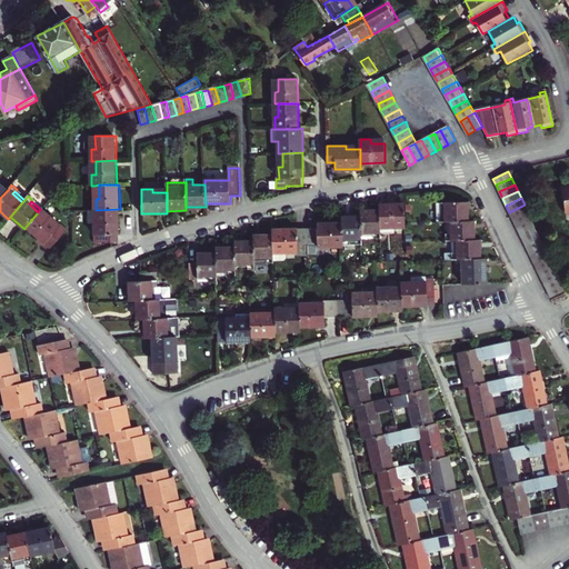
[(451,223),(455,223),(467,222),(466,203),(435,205),(436,217),(439,217),(439,223),(451,223)]
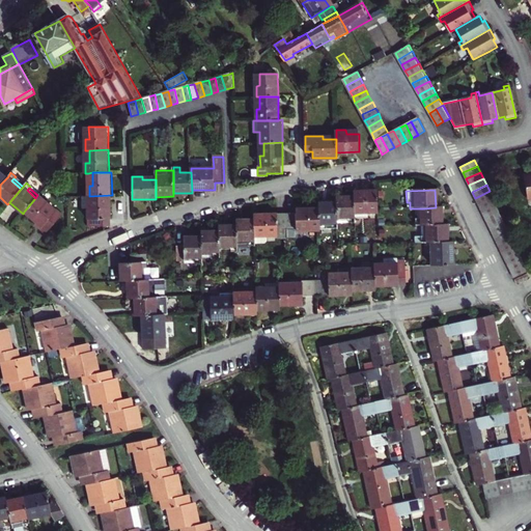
[(379,213),(379,210),(379,191),(354,191),(354,196),(355,210),(368,208),(368,213),(379,213)]
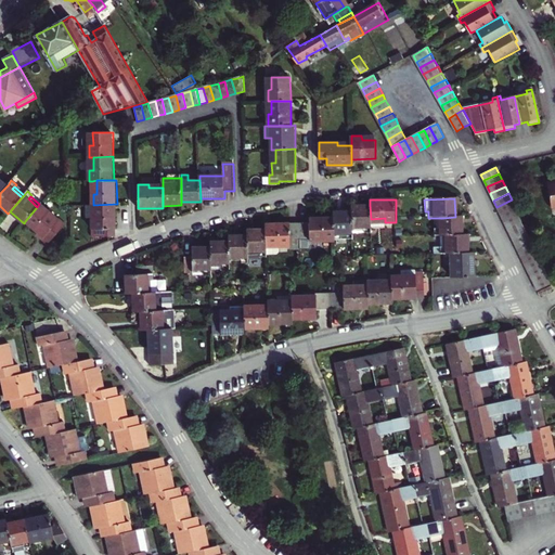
[(512,199),(497,207),(500,214),(515,206),(512,199)]
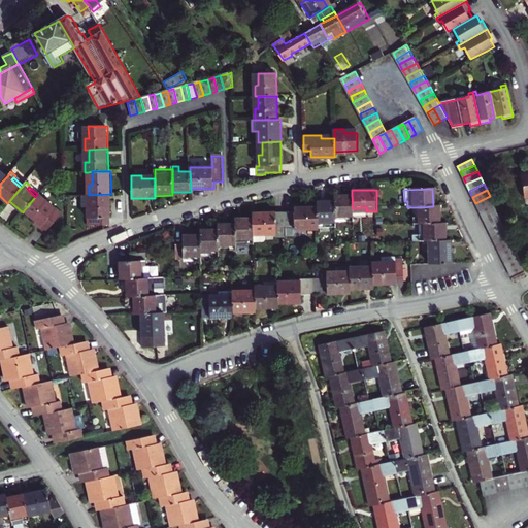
[(61,212),(56,208),(53,211),(43,203),(45,200),(38,194),(37,194),(35,197),(24,210),(41,226),(40,228),(45,232),(61,212)]
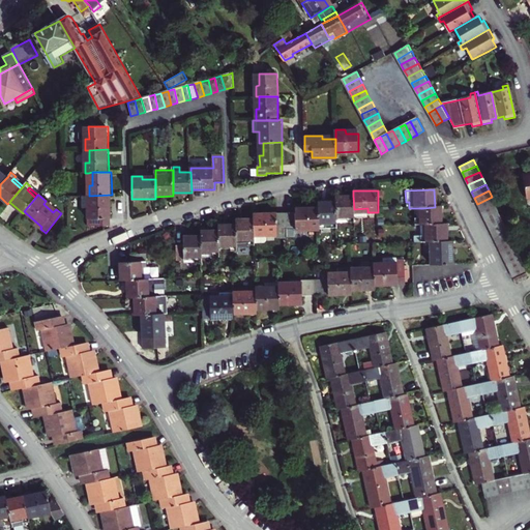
[(89,196),(84,196),(84,209),(89,209),(90,227),(112,226),(112,195),(89,196)]
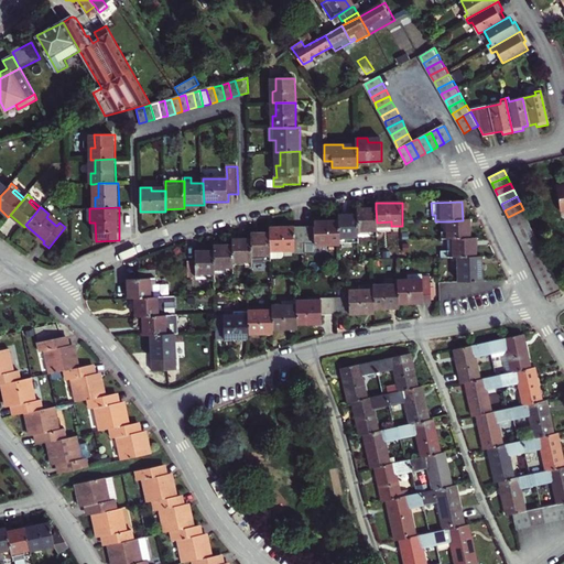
[(358,215),(359,230),(370,230),(371,234),(371,235),(377,235),(377,227),(377,223),(376,208),(358,209),(358,215)]
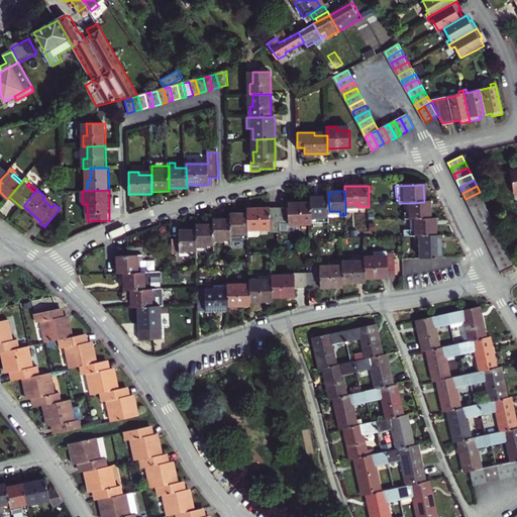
[(480,192),(466,199),(467,201),(469,205),(483,198),(480,192)]
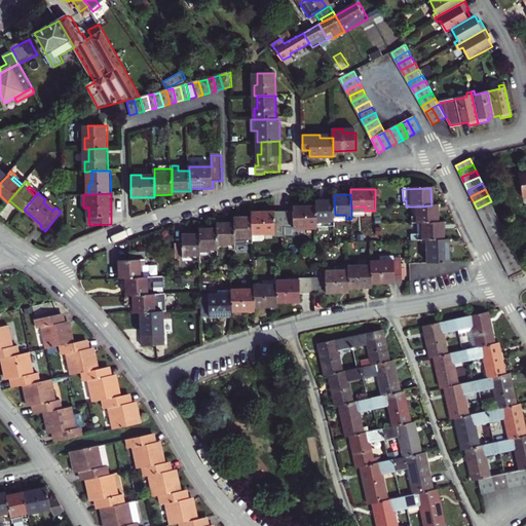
[(55,208),(45,199),(43,202),(52,211),(55,208)]
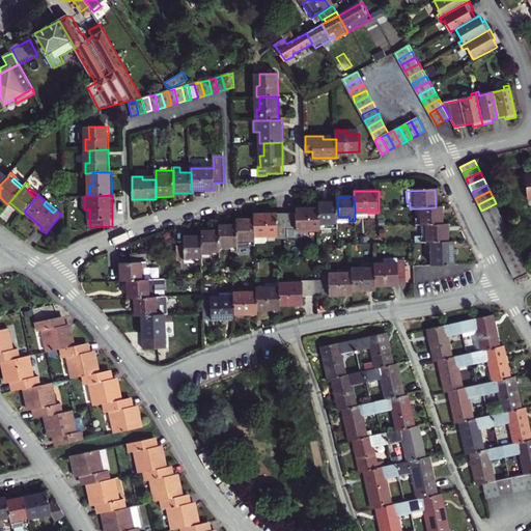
[(320,207),(320,223),(331,223),(331,226),(331,228),(338,228),(338,220),(338,217),(337,202),(320,202),(320,207)]
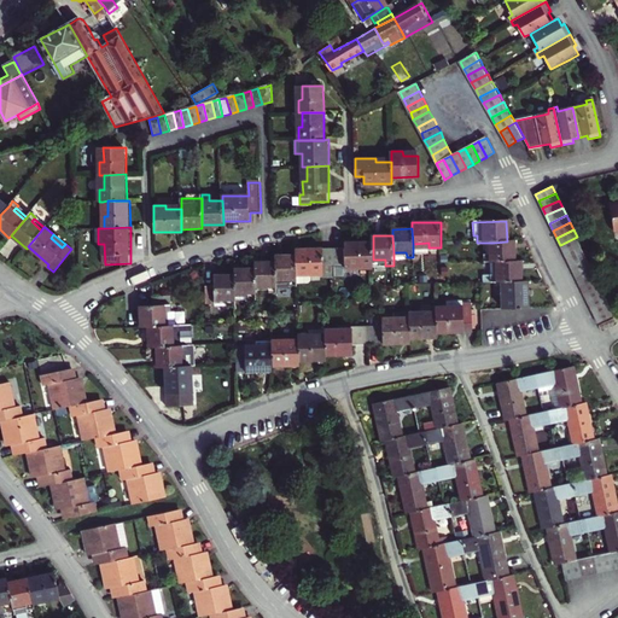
[(577,237),(560,245),(564,252),(581,244),(577,237)]
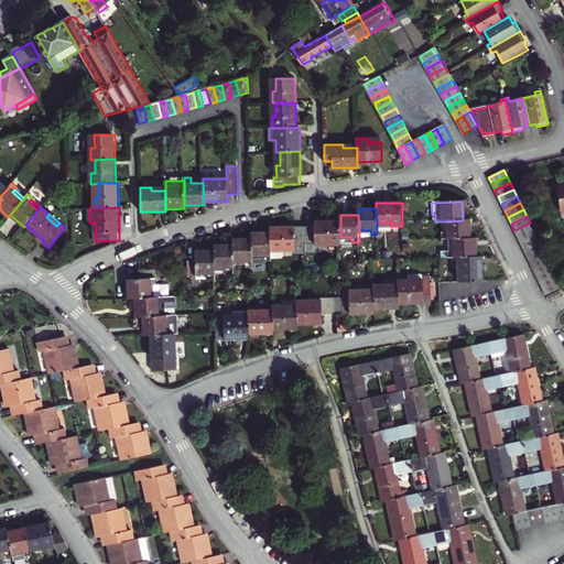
[(305,242),(315,241),(315,240),(329,239),(329,245),(340,243),(340,240),(340,237),(340,220),(315,221),(315,227),(305,227),(305,242)]
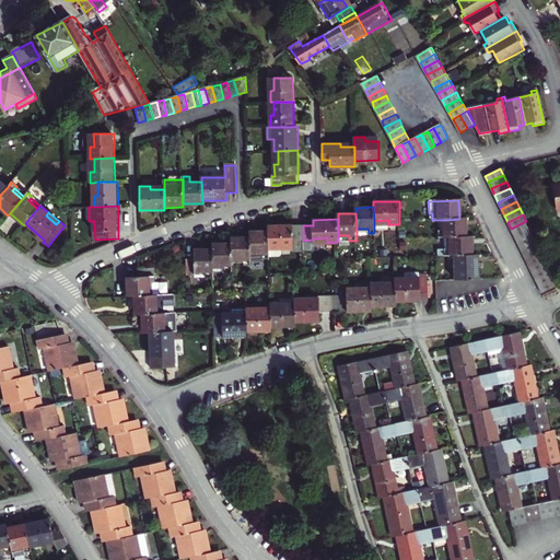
[(459,219),(447,220),(447,231),(444,231),(441,231),(442,237),(446,237),(450,237),(466,236),(466,219),(459,219)]
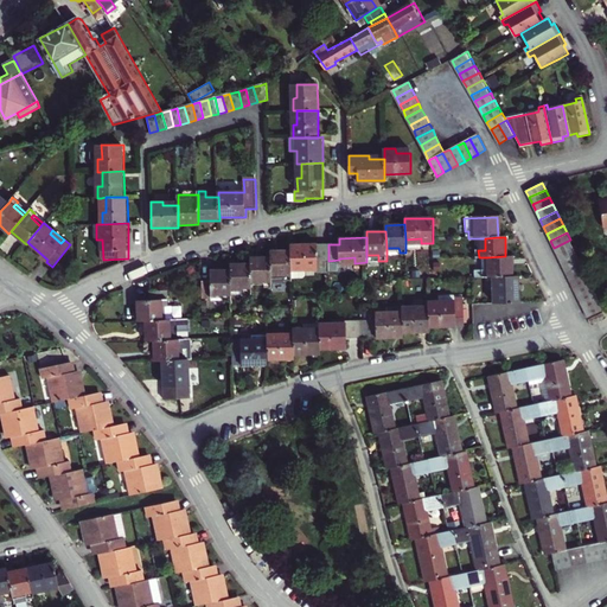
[(554,248),(556,254),(573,246),(570,240),(554,248)]
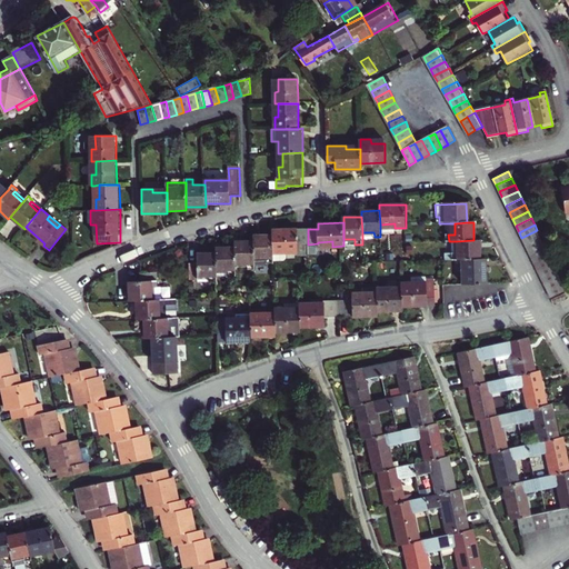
[(287,251),(298,251),(298,245),(308,245),(308,229),(270,230),(271,236),(271,248),(287,247),(287,251)]
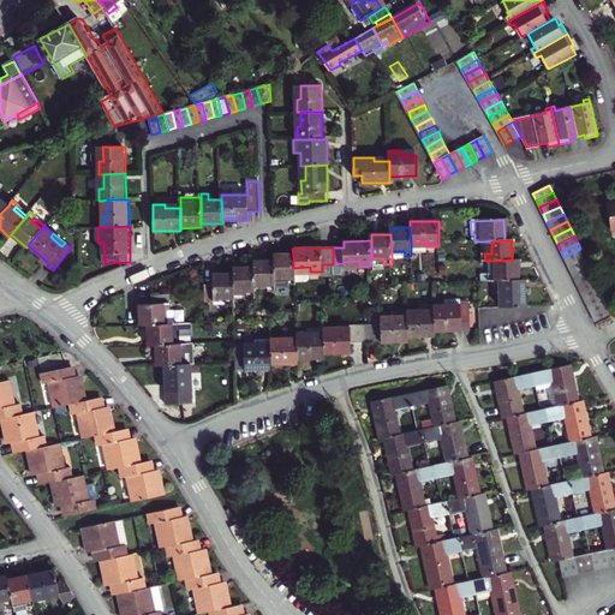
[(563,257),(567,264),(584,256),(580,249),(563,257)]
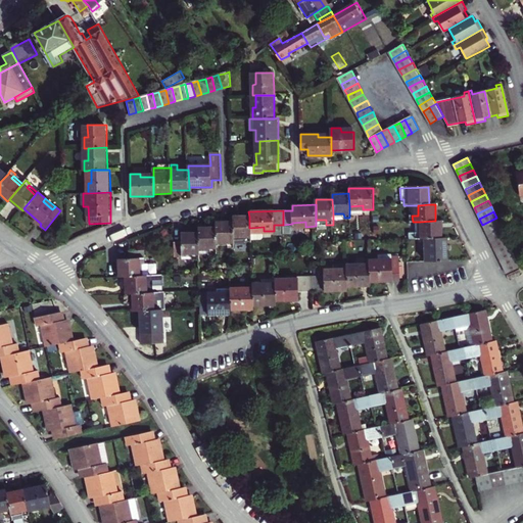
[(232,222),(233,237),(243,237),(243,240),(243,242),(250,242),(249,232),(249,228),(249,217),(232,218),(232,222)]
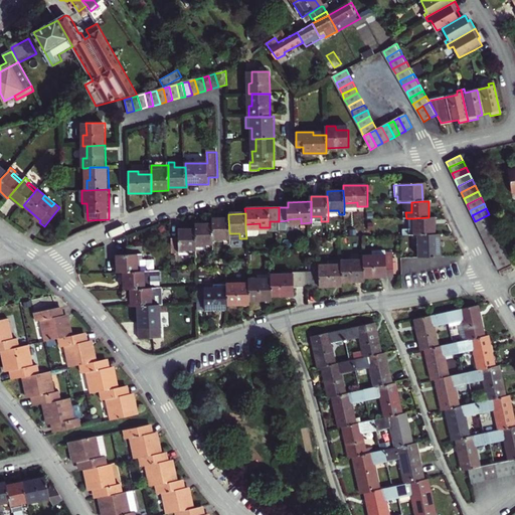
[(475,221),(478,227),(492,220),(489,214),(475,221)]
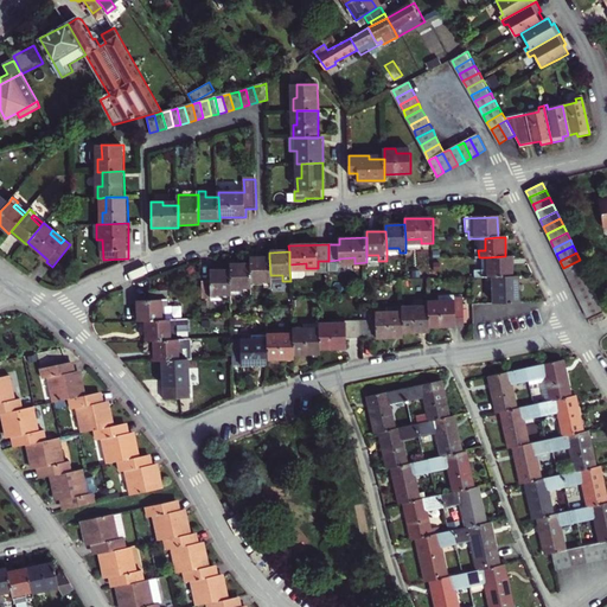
[(512,275),(511,256),(505,256),(487,257),(487,268),(485,268),(478,268),(479,276),(493,276),(497,276),(512,275)]
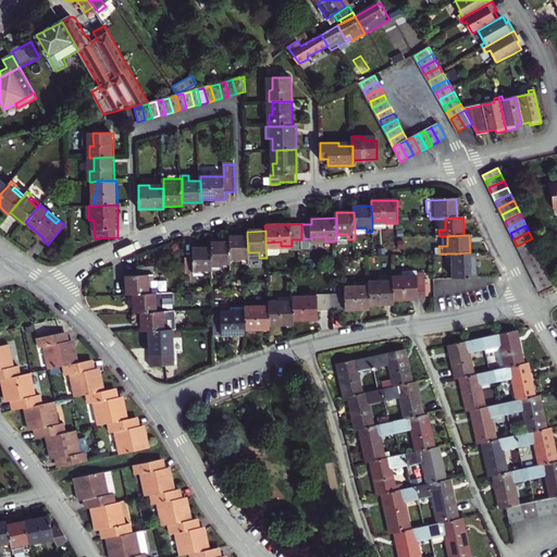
[(230,244),(231,259),(242,259),(242,262),(242,264),(248,264),(248,256),(248,252),(247,236),(230,237),(230,244)]
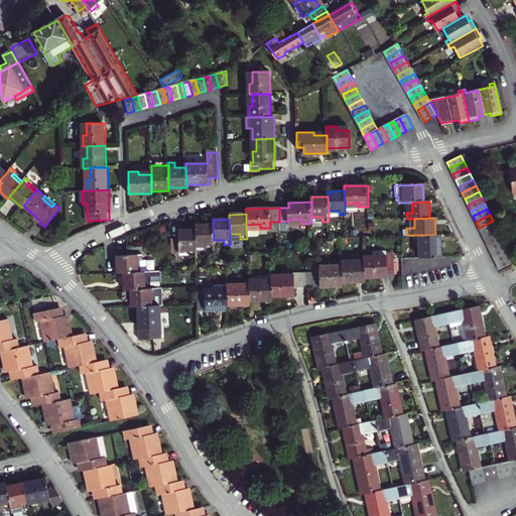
[(479,228),(482,234),(496,227),(493,221),(479,228)]
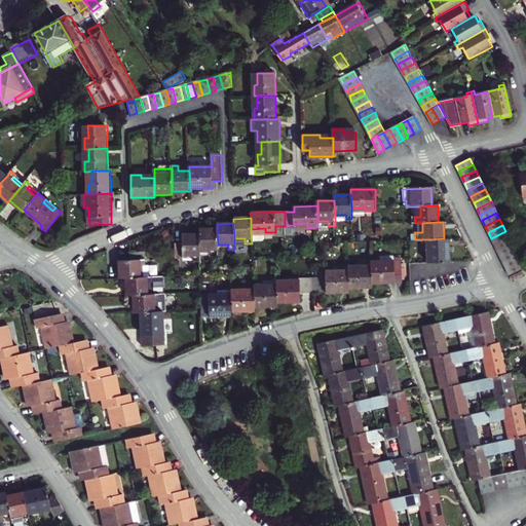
[(285,235),(285,226),(275,226),(275,232),(275,235),(285,235)]
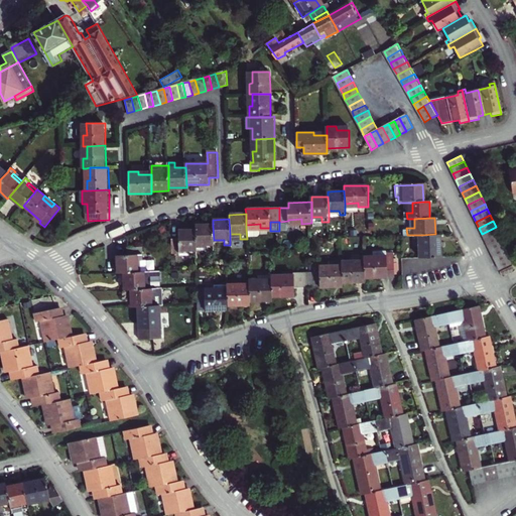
[(214,243),(214,240),(213,226),(196,226),(196,231),(197,246),(208,245),(208,248),(208,251),(214,250),(214,243)]
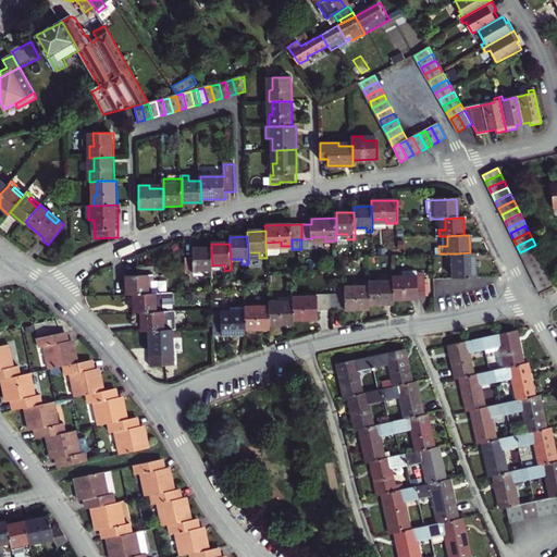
[(520,252),(523,259),(539,251),(535,245),(520,252)]
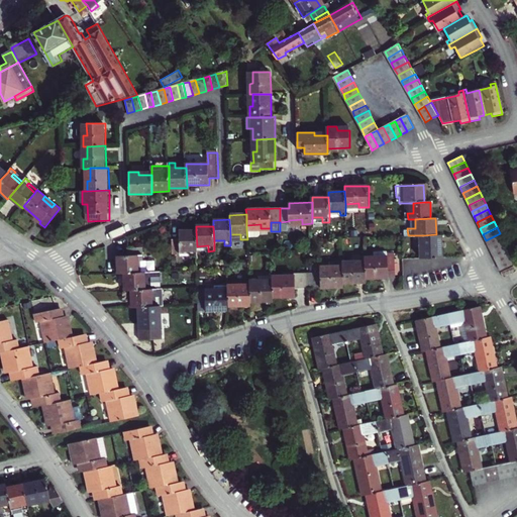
[(173,254),(180,254),(180,251),(190,251),(190,253),(191,256),(197,256),(197,249),(197,246),(196,231),(180,232),(180,239),(173,239),(173,254)]
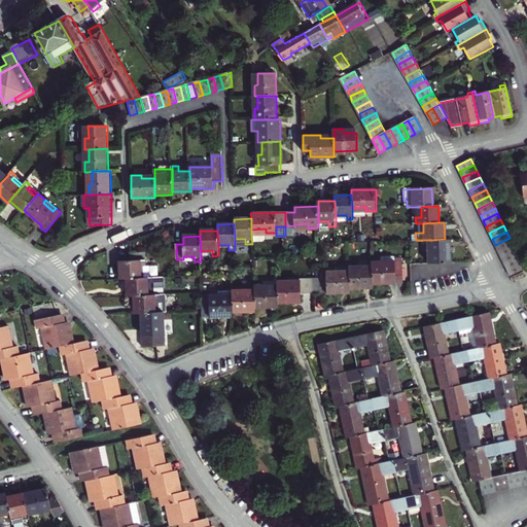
[(495,245),(498,251),(513,244),(510,238),(495,245)]
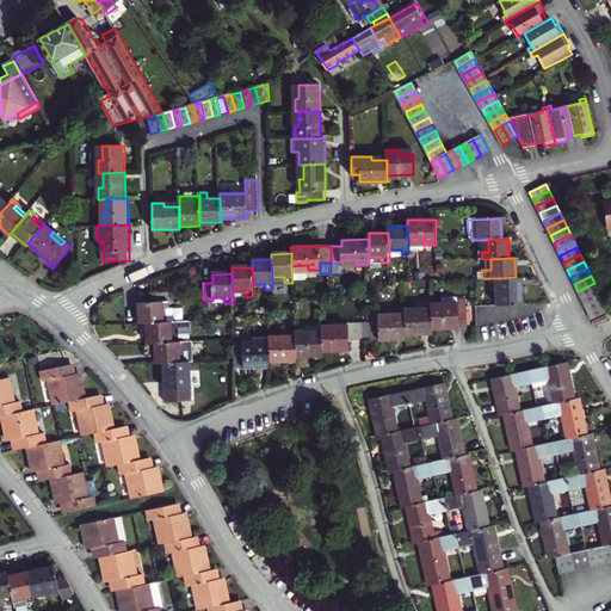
[(523,304),(522,277),(516,277),(500,278),(501,292),(497,294),(497,306),(523,304)]
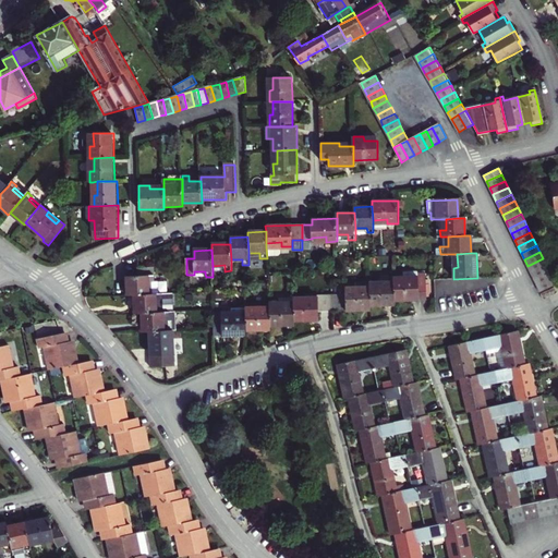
[(528,266),(531,273),(545,265),(543,258),(528,266)]
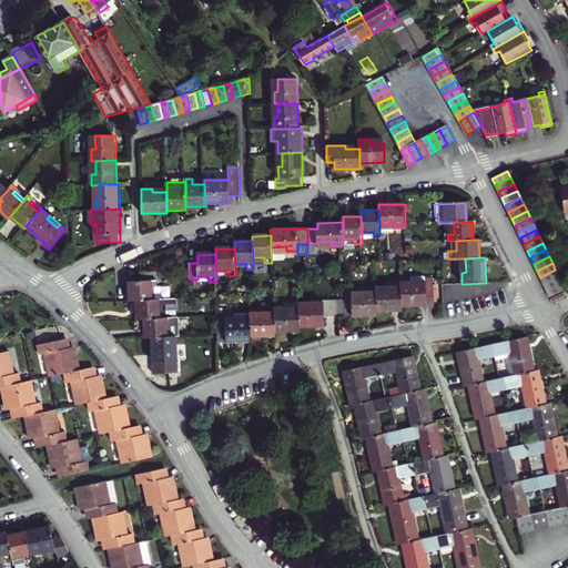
[(540,277),(543,283),(558,275),(555,270),(540,277)]
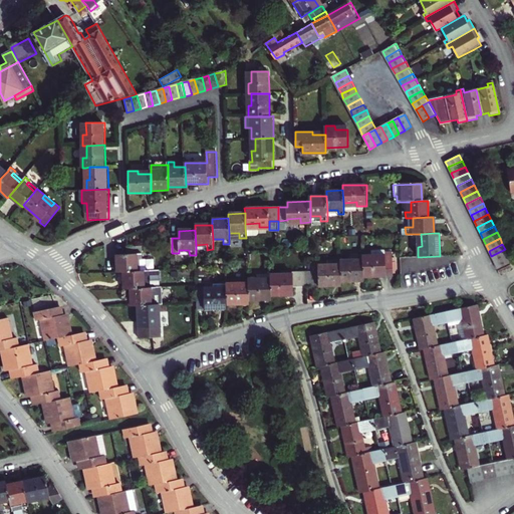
[(146,261),(143,261),(142,248),(126,249),(126,255),(116,255),(117,272),(123,272),(147,271),(146,261)]
